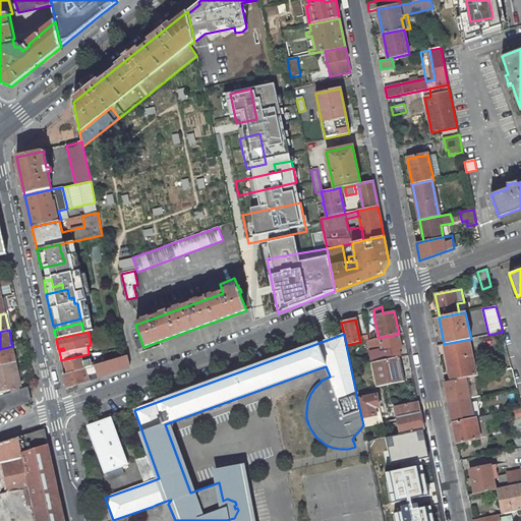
[(373,339),(368,340),(372,362),(396,358),(398,357),(400,357),(398,349),(402,348),(399,334),(379,338),(373,339)]
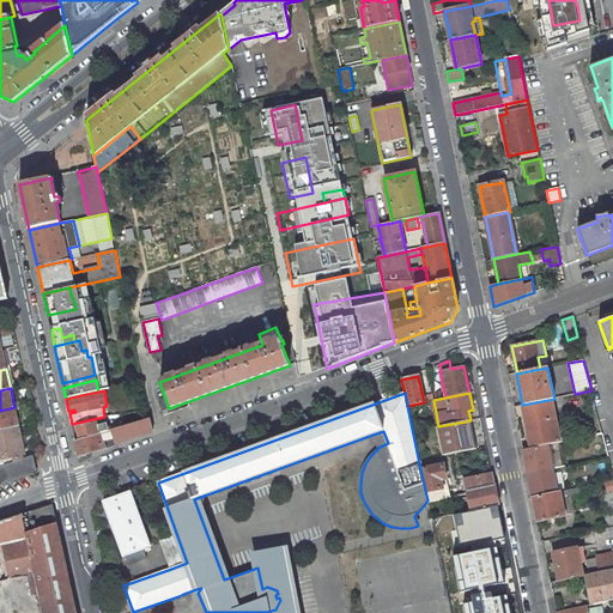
[(162,411),(169,408),(165,399),(158,401),(162,411)]
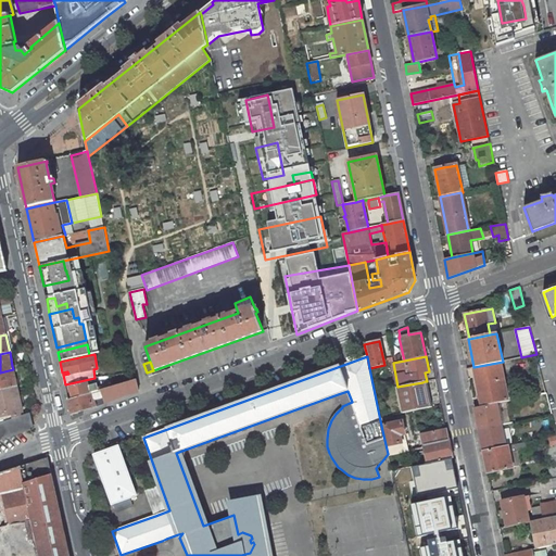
[(506,402),(503,389),(497,363),(474,368),(481,406),(500,403),(506,402)]
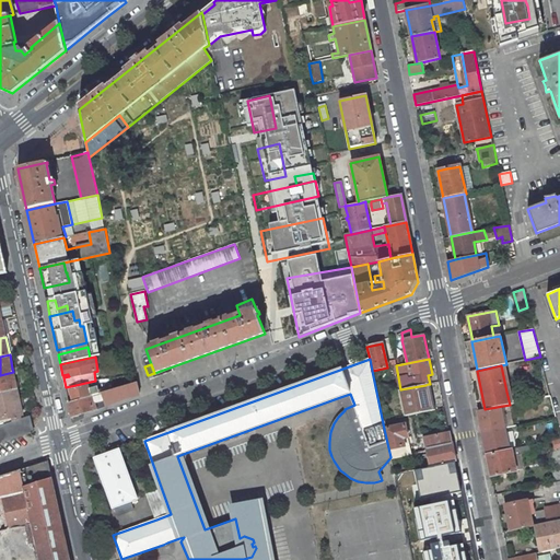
[(14,375),(13,372),(0,375),(0,393),(18,389),(14,375)]
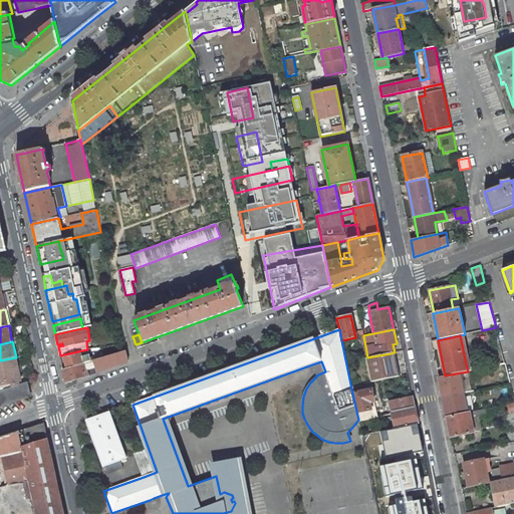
[(129,360),(126,350),(99,358),(102,370),(129,360)]
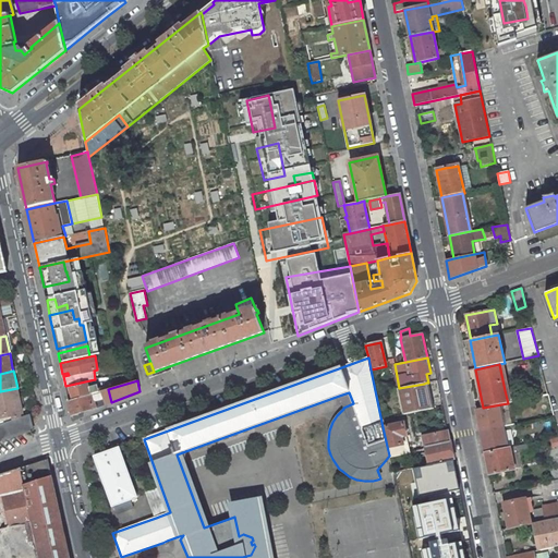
[(87,383),(70,388),(72,400),(89,395),(93,393),(97,392),(97,390),(98,389),(97,385),(88,388),(87,383)]
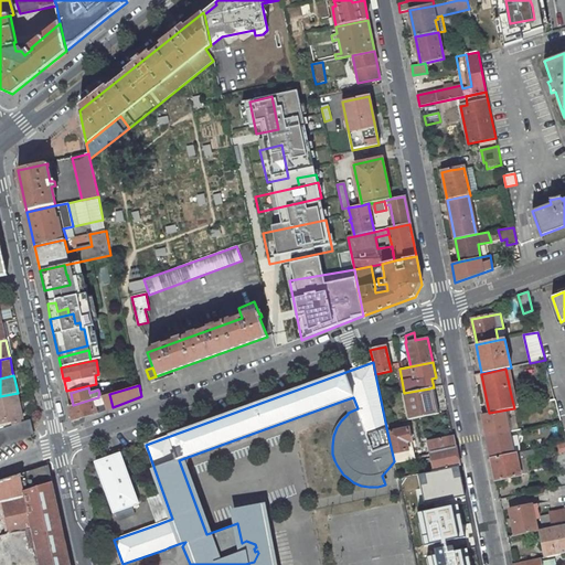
[(404,393),(403,393),(408,419),(435,414),(429,388),(404,393)]
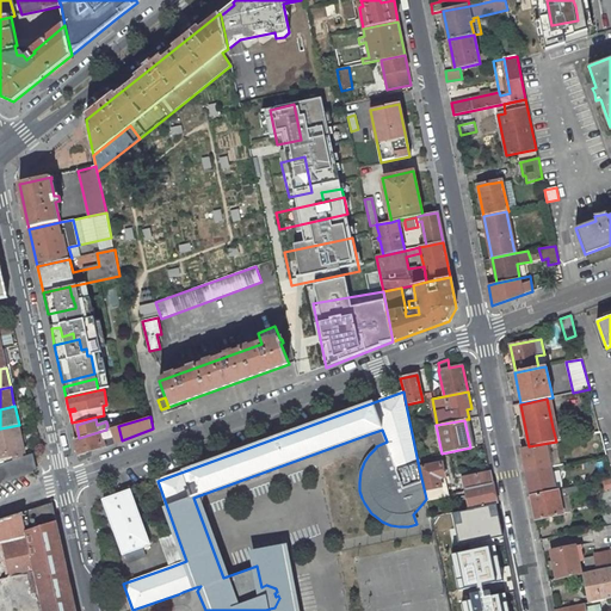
[(25,454),(19,425),(0,429),(0,464),(23,457),(22,454),(25,454)]
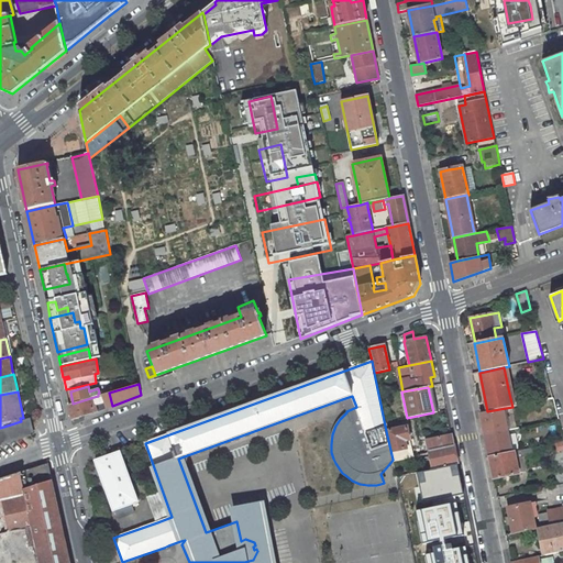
[(522,392),(509,394),(512,407),(515,407),(526,405),(522,392)]
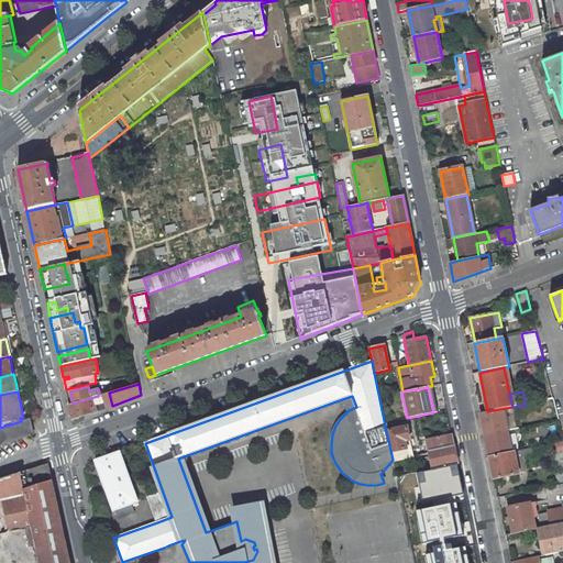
[(107,408),(112,406),(109,393),(102,395),(107,408)]
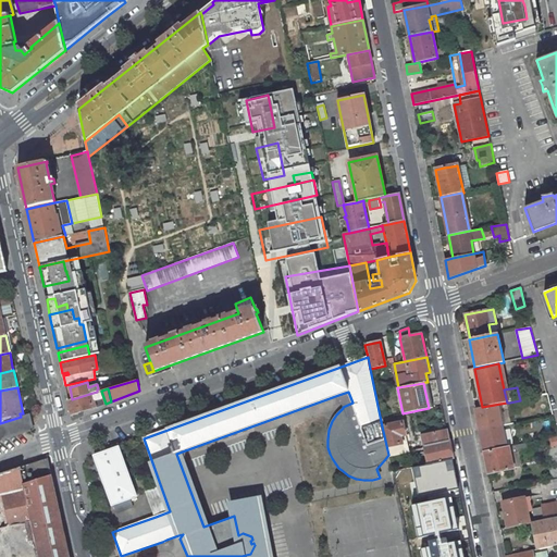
[(348,392),(338,395),(343,407),(353,403),(348,392)]
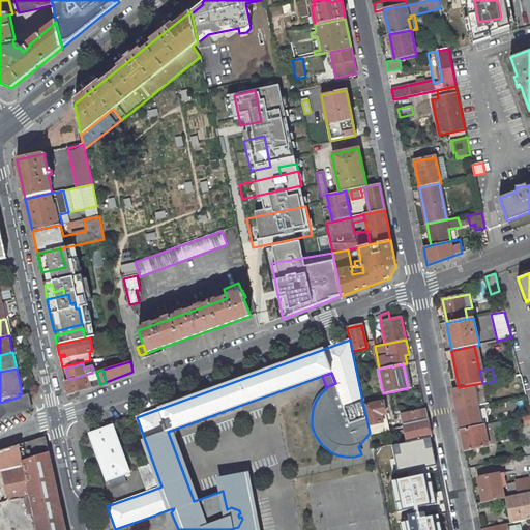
[(90,382),(89,382),(87,383),(85,375),(68,380),(65,381),(68,394),(91,387),(90,382)]
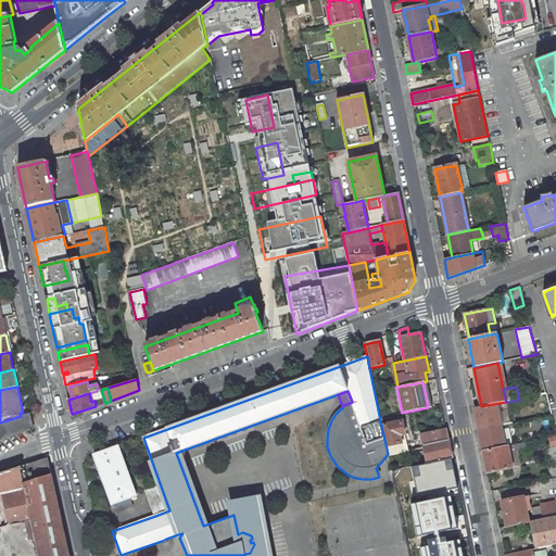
[(496,407),(500,407),(500,403),(481,406),(475,408),(479,430),(501,426),(496,407)]
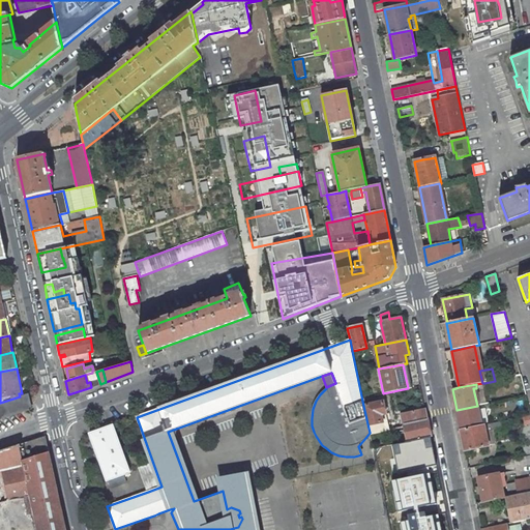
[(0,418),(31,409),(28,395),(0,405),(0,418)]
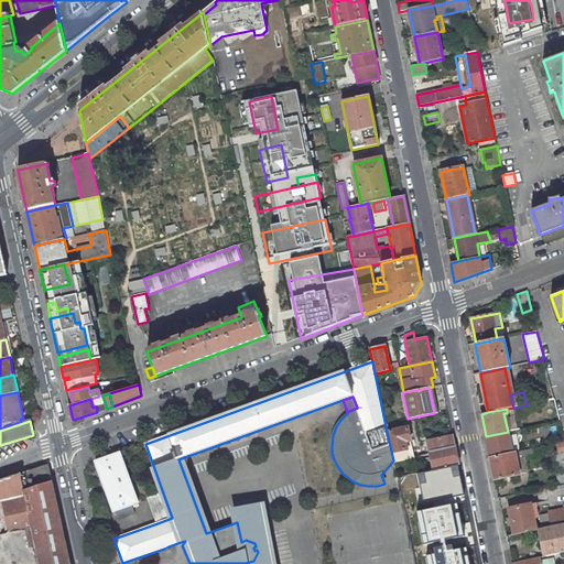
[(393,461),(393,463),(414,457),(408,427),(400,429),(387,432),(393,461)]
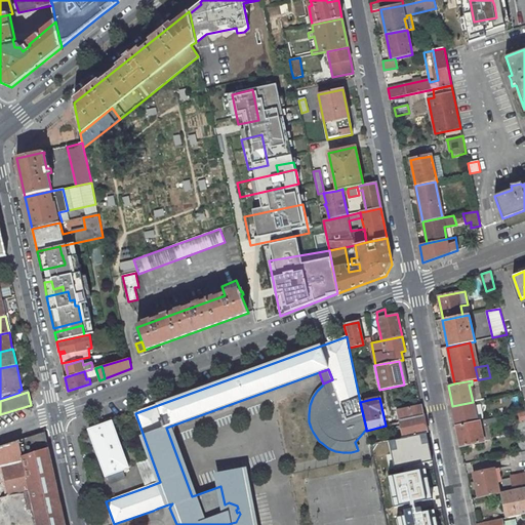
[(477,421),(473,402),(452,406),(456,427),(477,421)]
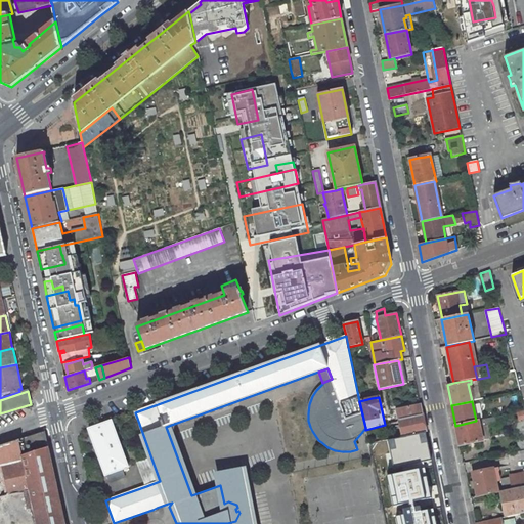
[(420,405),(397,410),(399,420),(422,415),(420,405)]
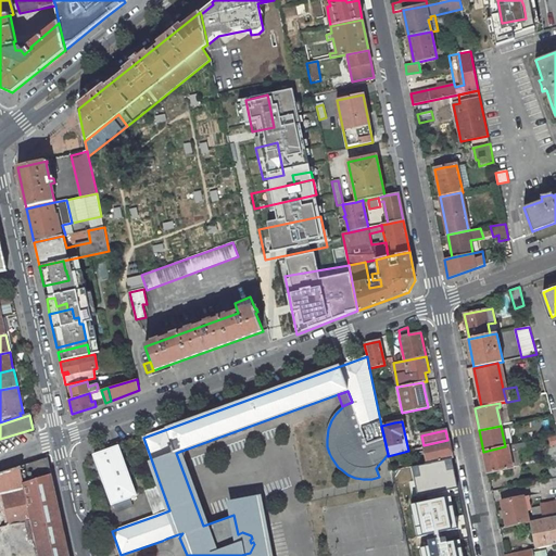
[(447,440),(424,445),(428,464),(452,459),(447,440)]
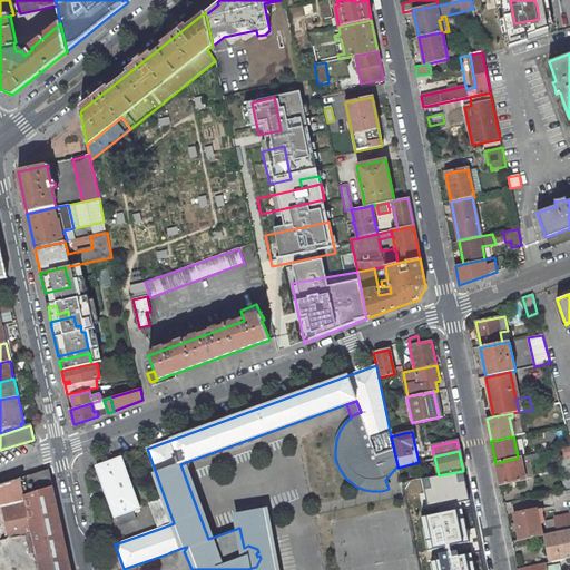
[(539,453),(524,457),(526,463),(531,462),(540,460),(539,453)]
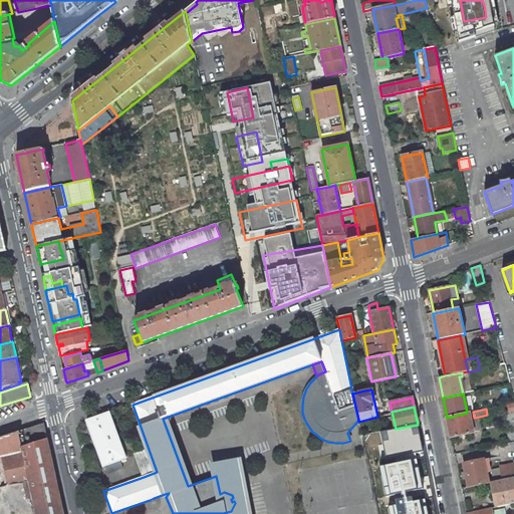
[(473,412),(469,413),(473,430),(481,428),(479,417),(474,418),(473,412)]
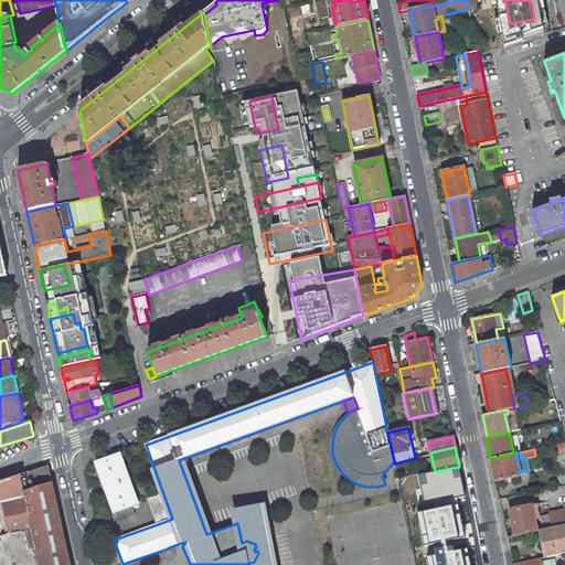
[(114,513),(116,512),(118,521),(135,515),(131,507),(138,504),(120,454),(95,462),(96,464),(114,513)]
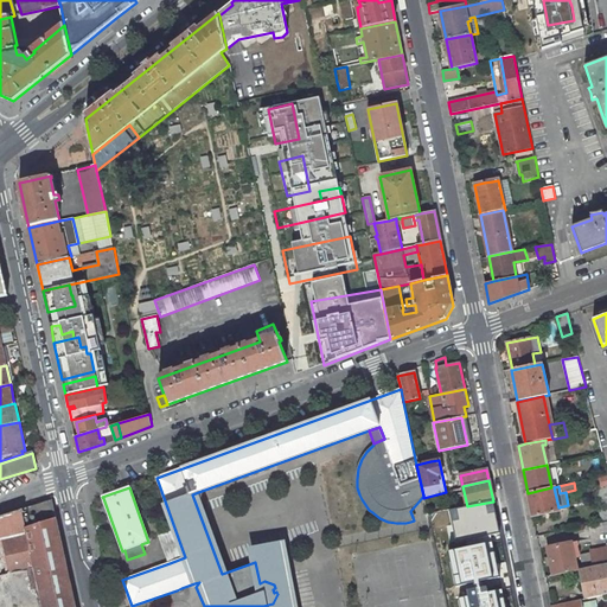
[(551,487),(528,493),(532,516),(558,510),(558,508),(554,487),(551,487)]
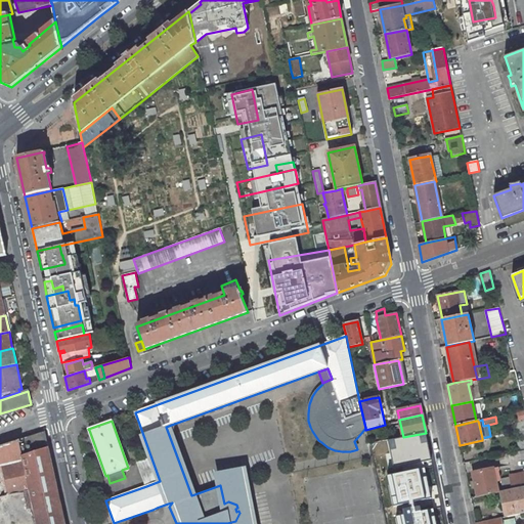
[(166,427),(191,495),(194,494),(173,437),(174,424),(166,427)]
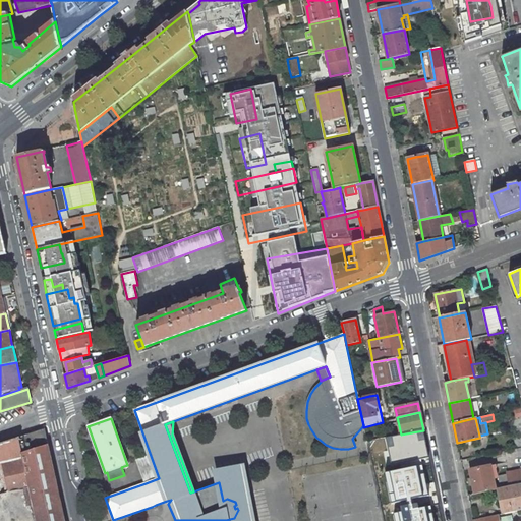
[(400,488),(433,481),(423,430),(401,435),(398,436),(407,476),(387,480),(385,472),(373,474),(378,494),(393,490),(397,489),(400,488)]
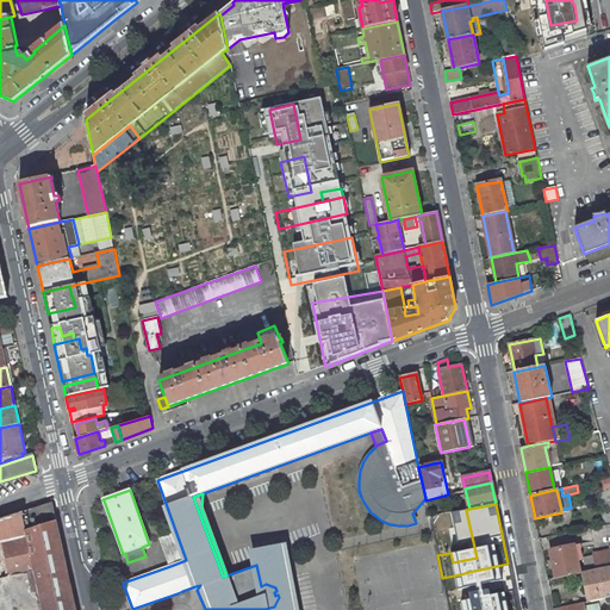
[(453,548),(447,514),(430,517),(436,552),(453,548)]
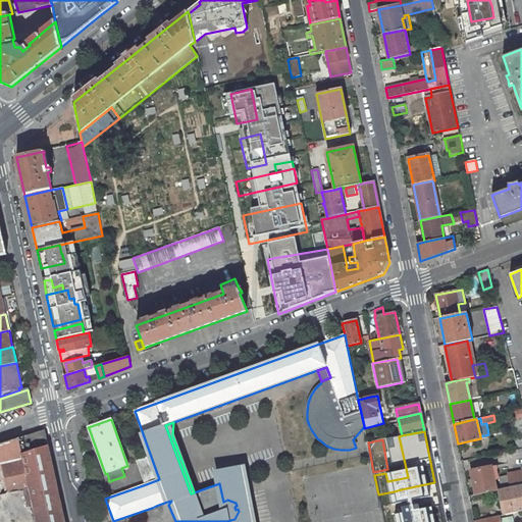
[(159,479),(150,454),(137,458),(146,484),(159,479)]
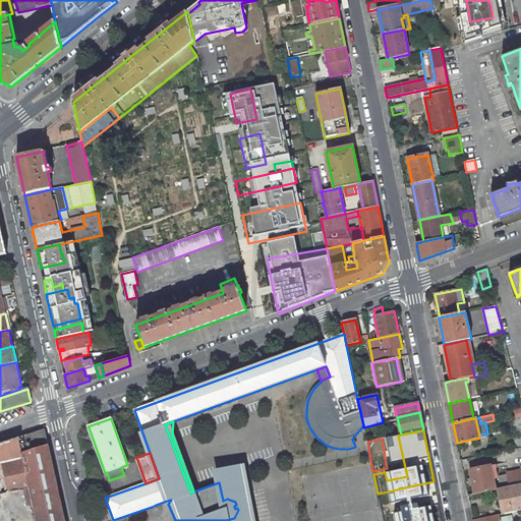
[(474,494),(496,488),(490,465),(469,469),(474,494)]
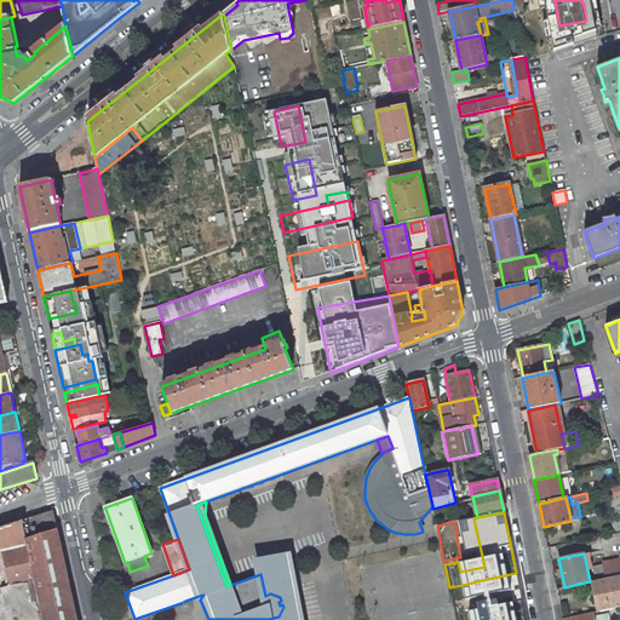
[(258,561),(260,574),(265,596),(270,593),(280,597),(281,601),(279,602),(280,606),(282,604),(283,607),(279,616),(269,619),(300,619),(287,555),(258,561)]
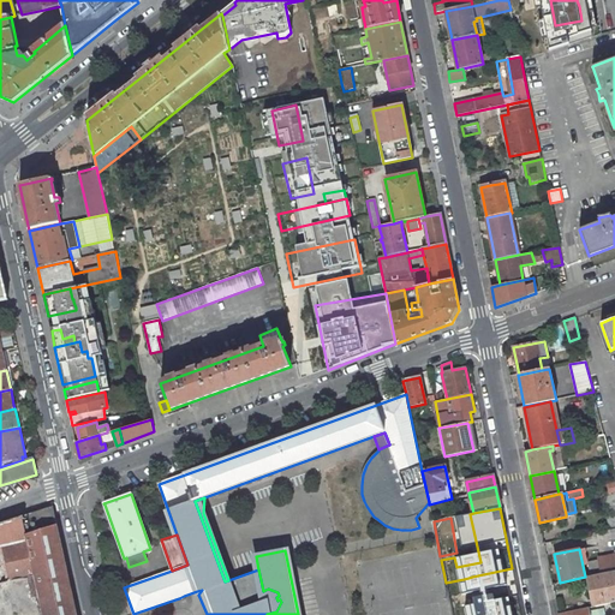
[(614,555),(598,559),(598,560),(589,562),(591,575),(614,571),(614,555)]
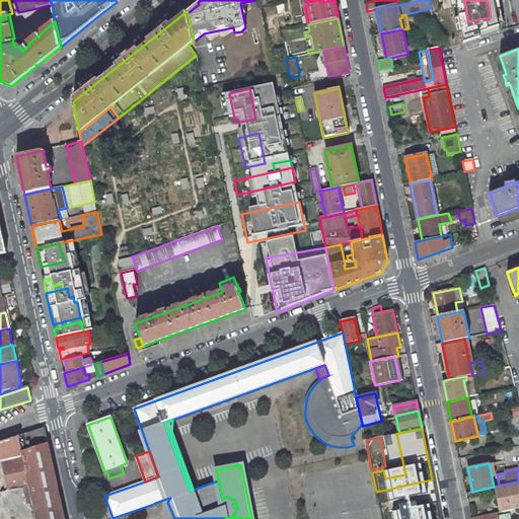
[(432,479),(398,487),(400,493),(404,492),(406,503),(417,501),(419,513),(438,509),(432,479)]
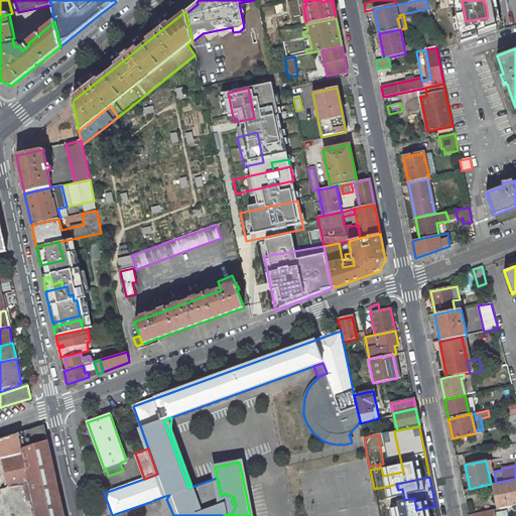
[(498,509),(515,504),(515,479),(496,483),(493,484),(498,509)]
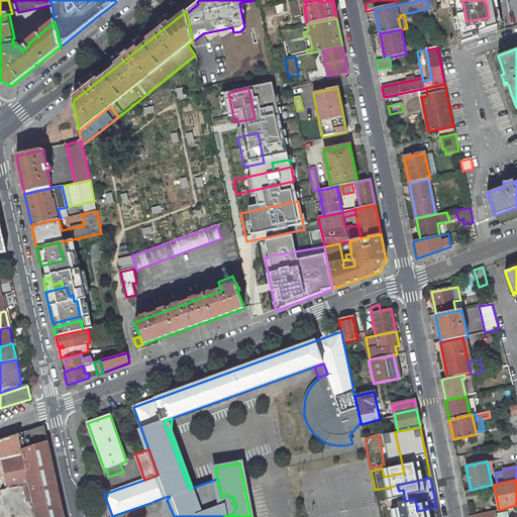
[(388,494),(391,493),(390,487),(375,490),(380,516),(387,516),(393,516),(388,494)]
